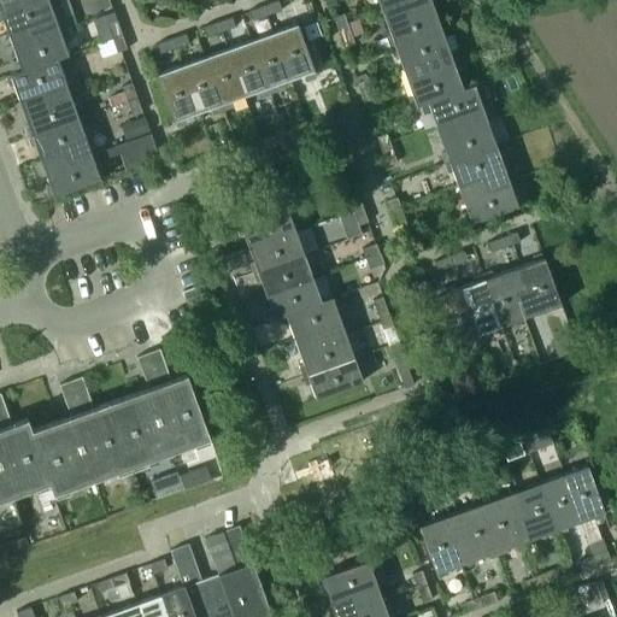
[(0,0),(0,11),(0,12),(34,0),(0,0)]
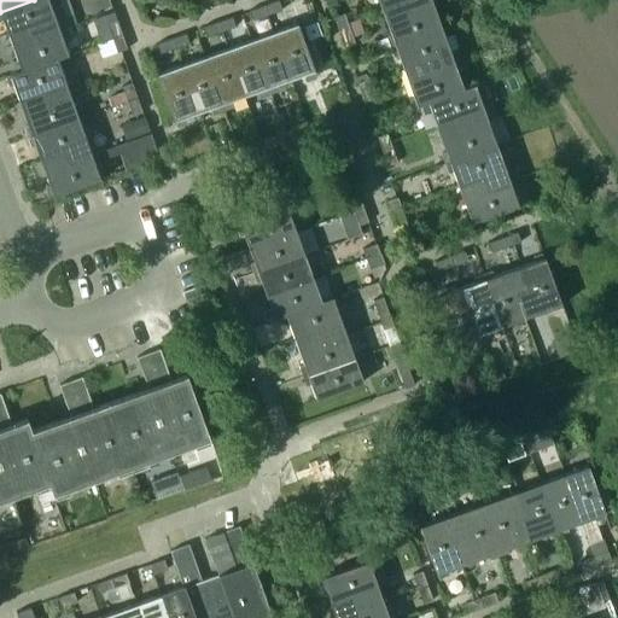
[(34,0),(0,12),(9,36),(33,27),(38,41),(62,33),(50,0),(34,0)]
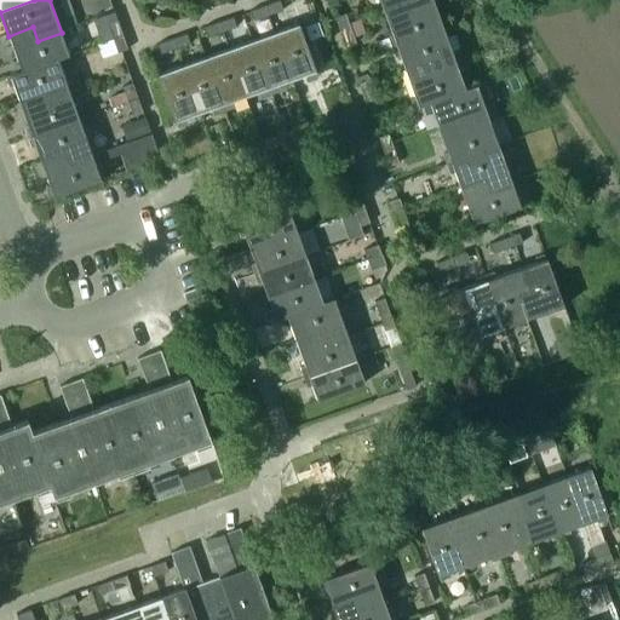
[(53,0),(59,26),(73,22),(68,0),(53,0)]
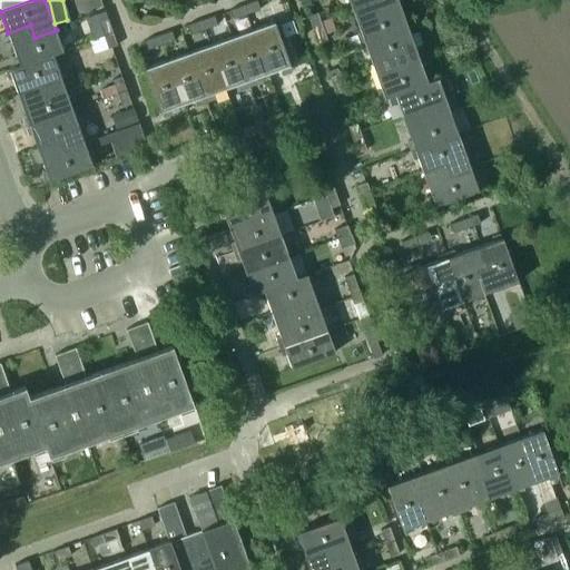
[(347,0),(352,9),(374,1),(379,13),(401,6),(399,0),(347,0)]
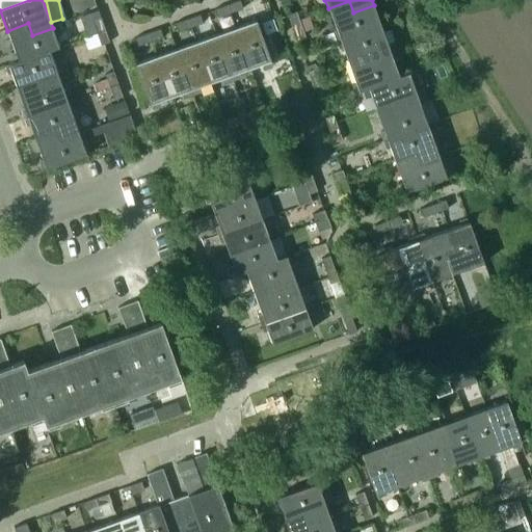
[(240,1),(228,6),(231,14),(243,8),(240,1)]
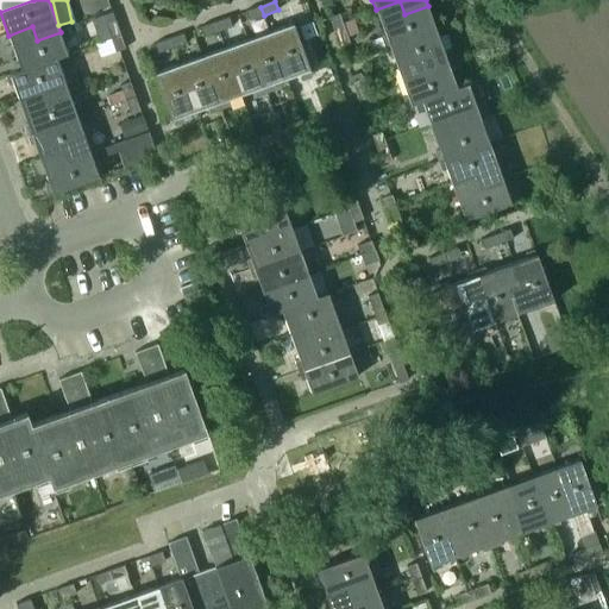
[(437,29),(428,6),(405,14),(400,1),(376,10),(384,35),(381,36),(385,48),(437,29)]
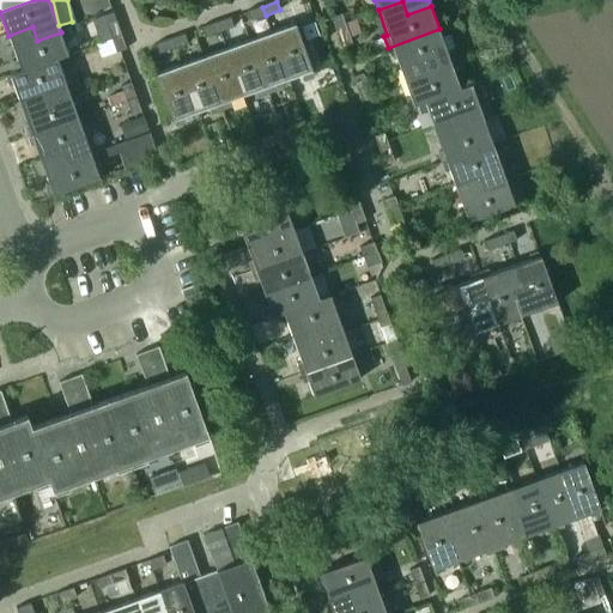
[(266,16),(262,7),(248,12),(252,20),(266,16)]
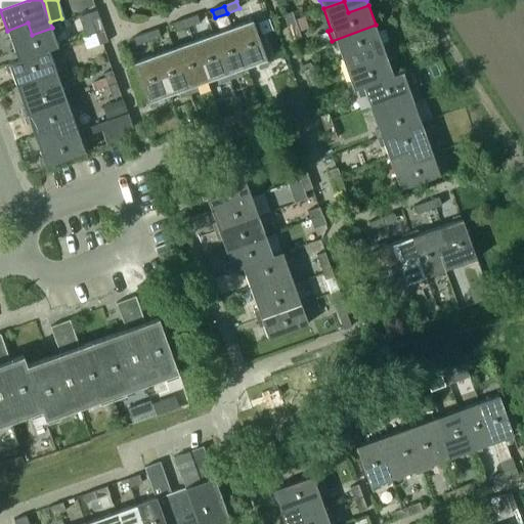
[(289,29),(298,25),(294,12),(285,15),(289,29)]
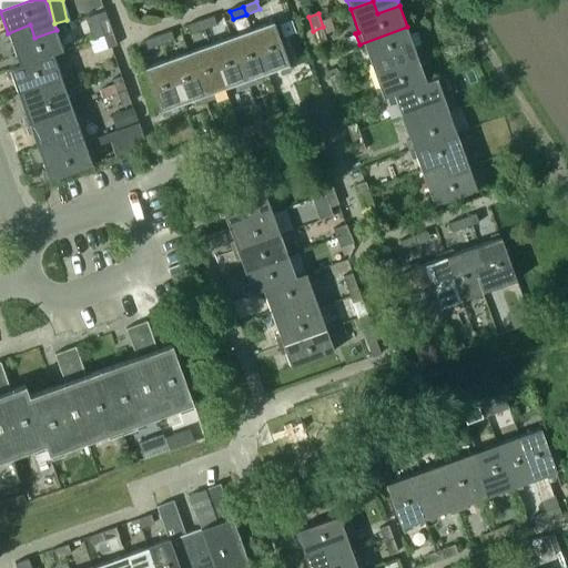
[(216,26),(214,17),(201,22),(204,30),(216,26)]
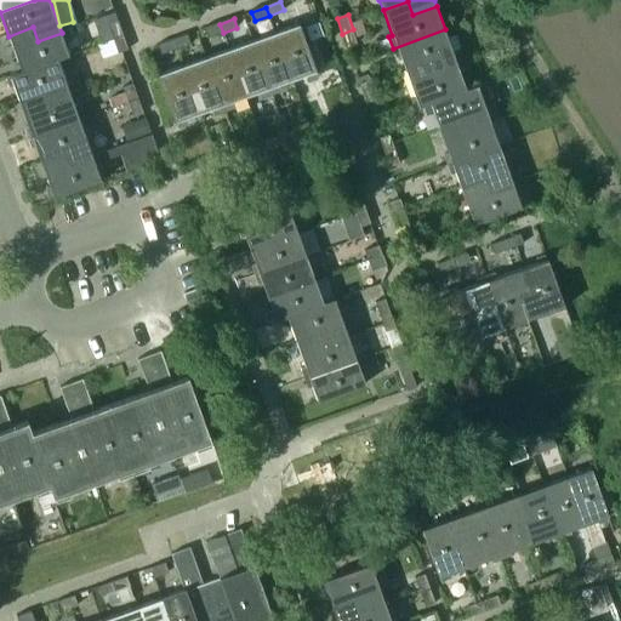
[(115,41),(125,38),(120,22),(109,26),(115,41)]
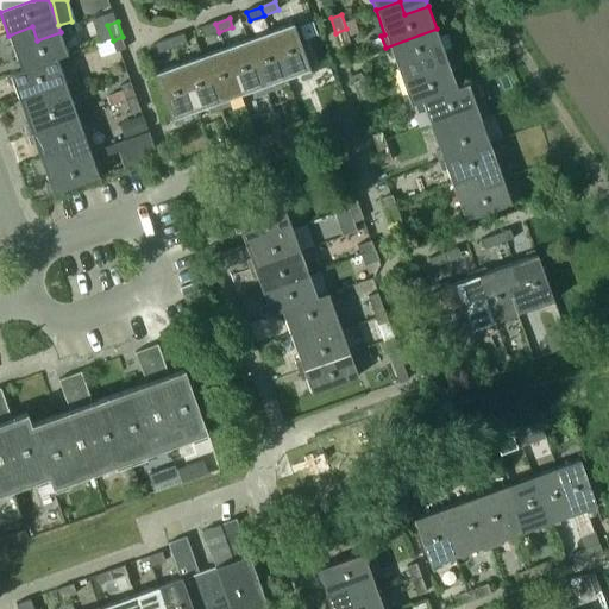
[(293,23),(269,32),(287,79),(309,69),(293,23)]
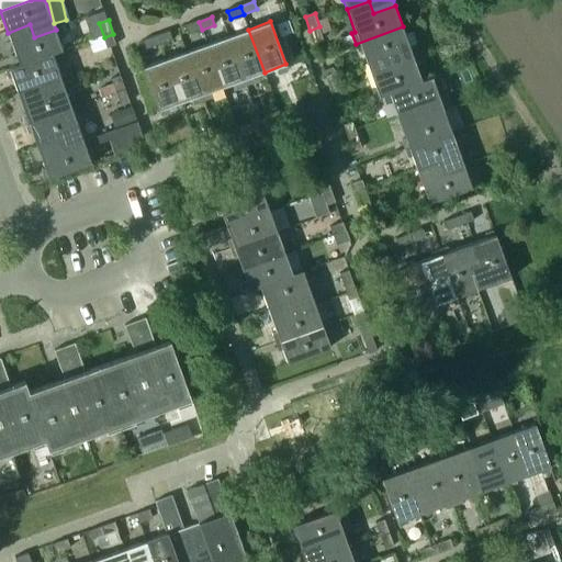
[(202,30),(199,22),(186,26),(189,34),(202,30)]
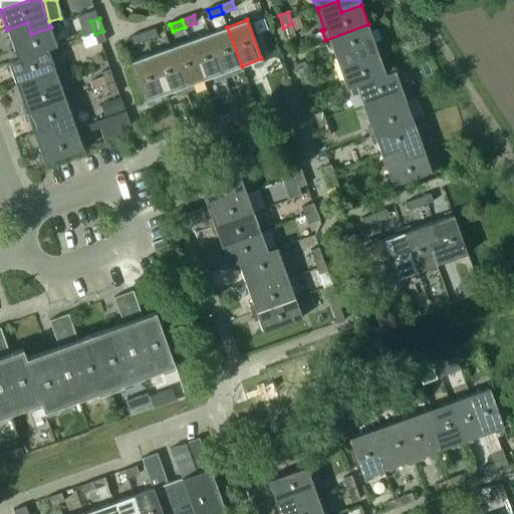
[(18,60),(49,49),(58,46),(51,27),(31,34),(27,22),(7,30),(17,58),(18,60)]
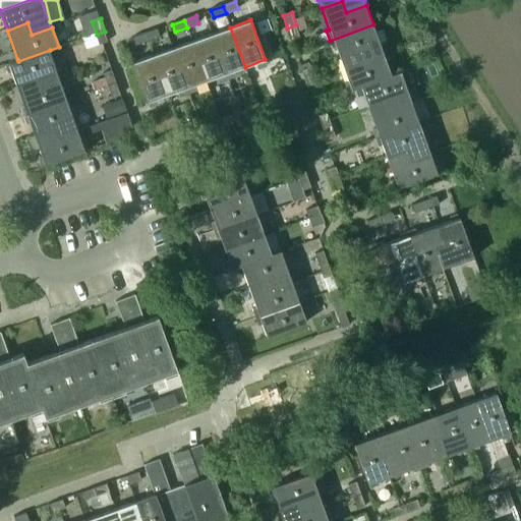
[(287,29),(292,41),(301,38),(296,24),(287,29)]
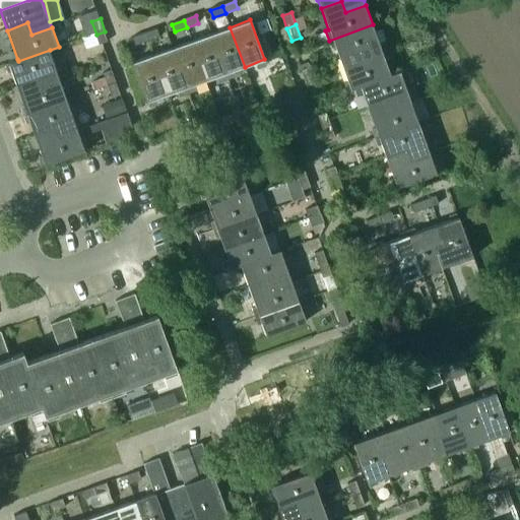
[(384,55),(373,24),(329,41),(331,46),(334,45),(339,58),(360,51),(364,62),(384,55)]
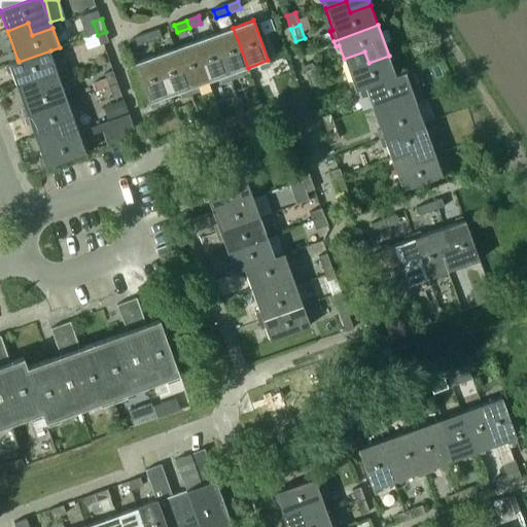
[(227,75),(248,68),(233,28),(213,35),(227,75)]
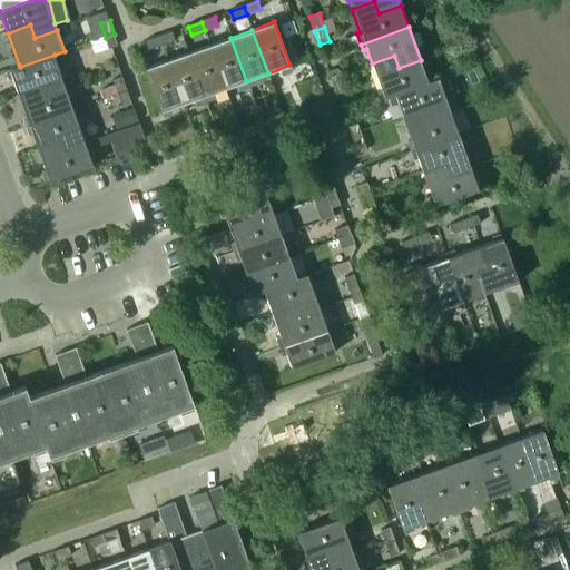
[(173,33),(159,38),(161,47),(176,41),(173,33)]
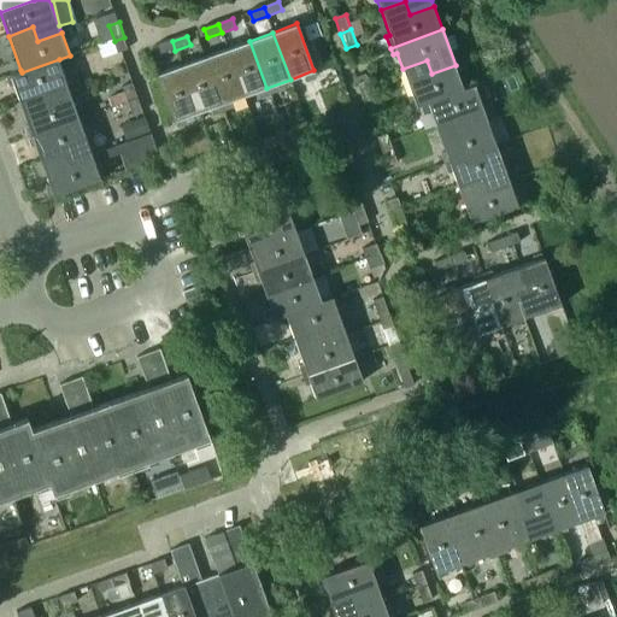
[(129,53),(124,37),(115,41),(119,56),(129,53)]
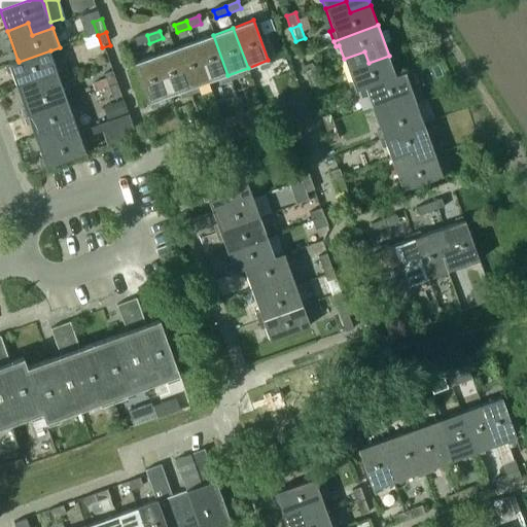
[(147,35),(134,40),(137,47),(149,43),(147,35)]
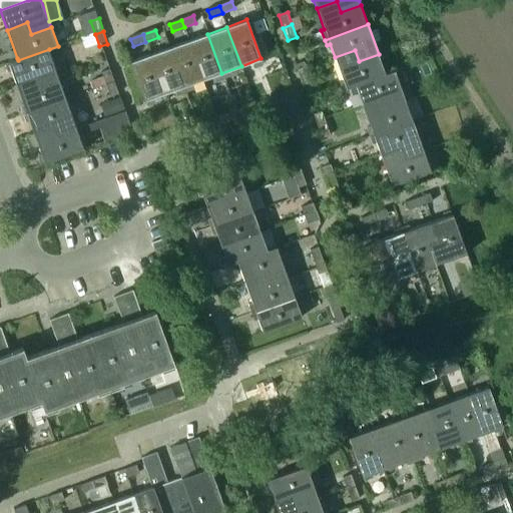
[(202,80),(221,73),(207,34),(188,41),(202,80)]
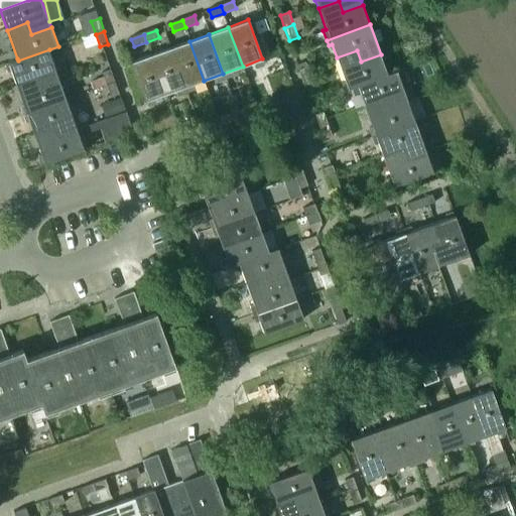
[(189,41),(170,47),(184,88),(204,81),(189,41)]
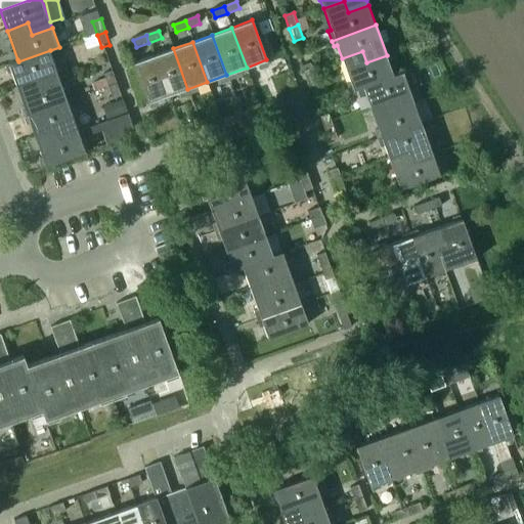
[(168,96),(187,89),(173,48),(153,55),(168,96)]
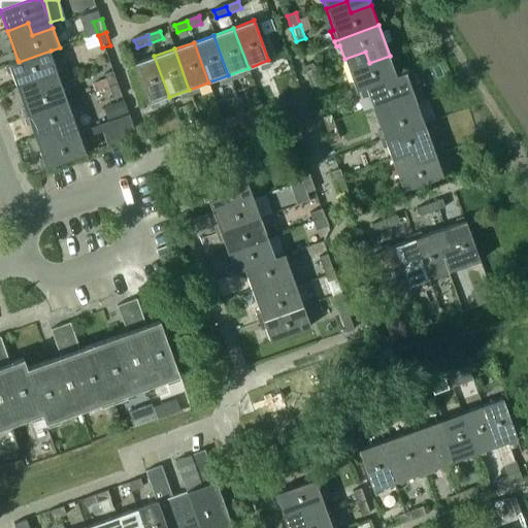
[(42,90),(62,83),(51,51),(19,62),(18,60),(8,64),(17,86),(38,78),(42,90)]
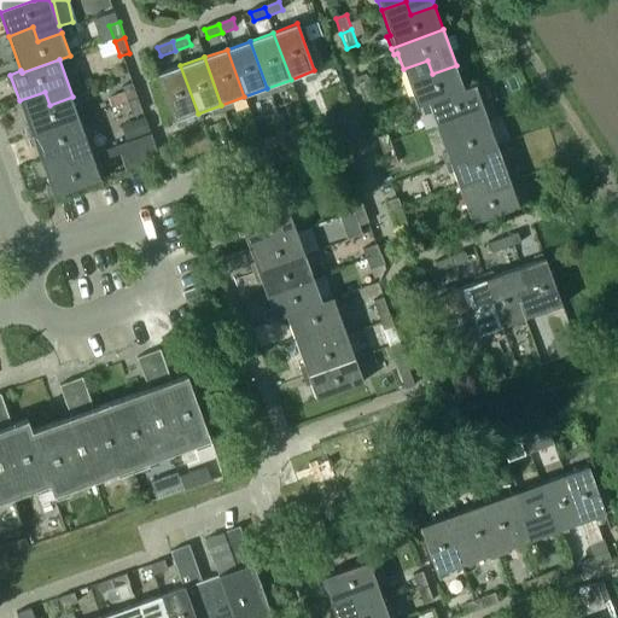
[(465,91),(465,88),(456,65),(432,74),(427,60),(403,69),(412,94),(408,95),(412,105),(415,104),(417,108),(423,105),(465,91)]
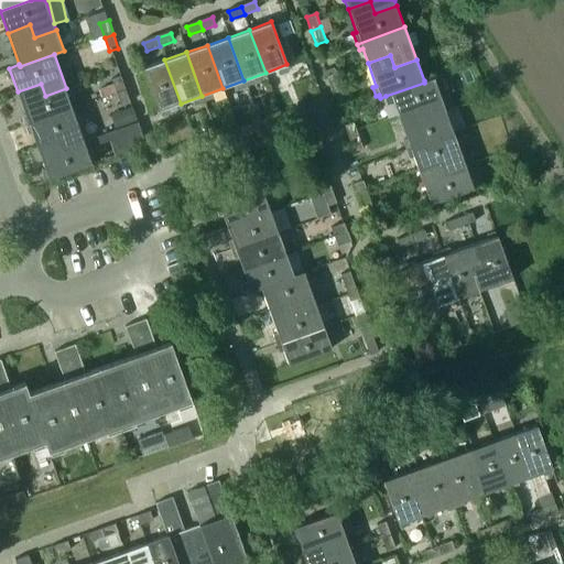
[(159,111),(181,104),(164,60),(143,68),(159,111)]
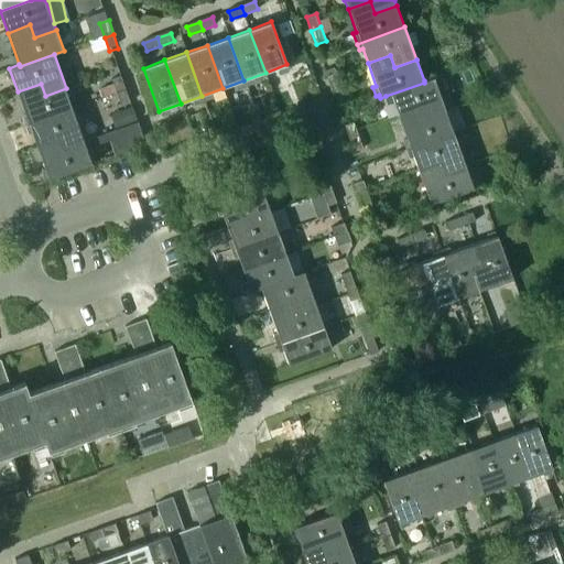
[(325,72),(331,85),(340,82),(336,67),(325,72)]
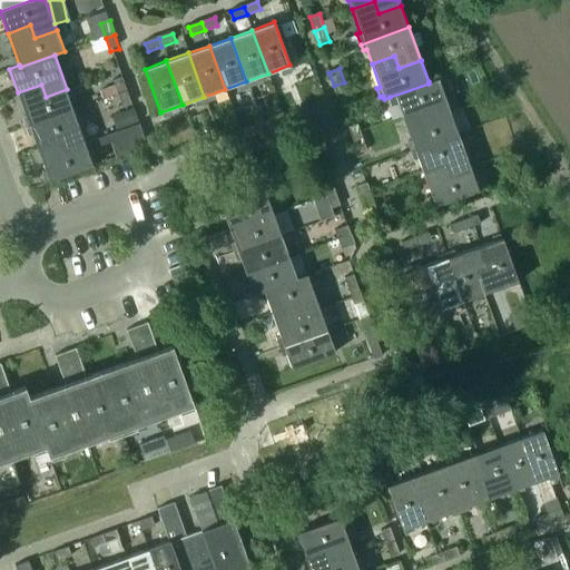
[(112,80),(118,94),(127,90),(121,77),(112,80)]
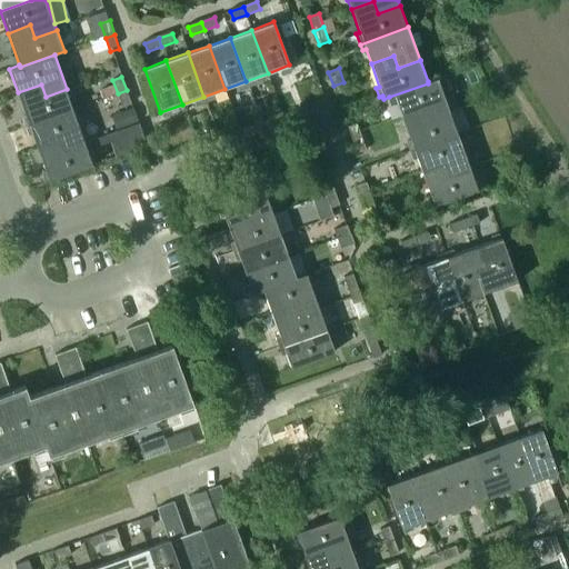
[(397,101),(402,116),(425,108),(429,120),(451,112),(439,77),(428,81),(428,83),(389,97),(392,103),(397,101)]
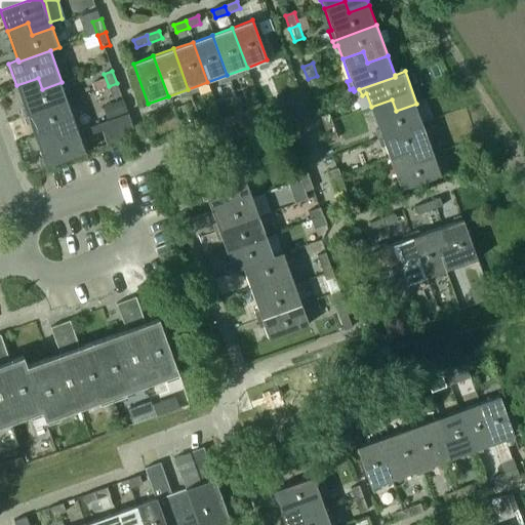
[(322,88),(317,76),(308,79),(312,91),(322,88)]
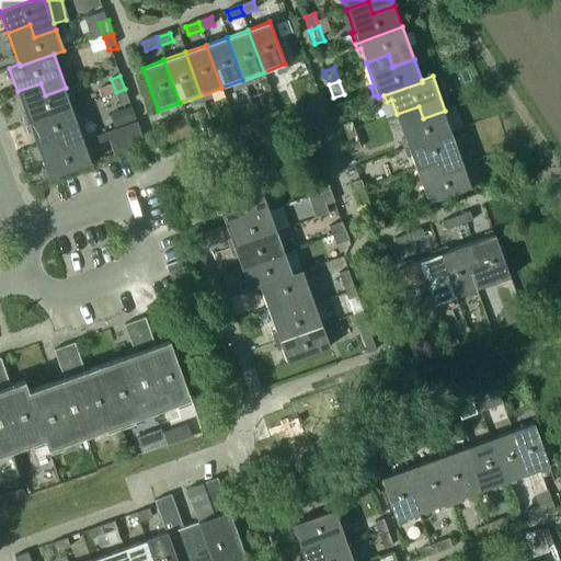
[(30,124),(73,109),(66,88),(45,95),(41,83),(18,91),(30,124)]
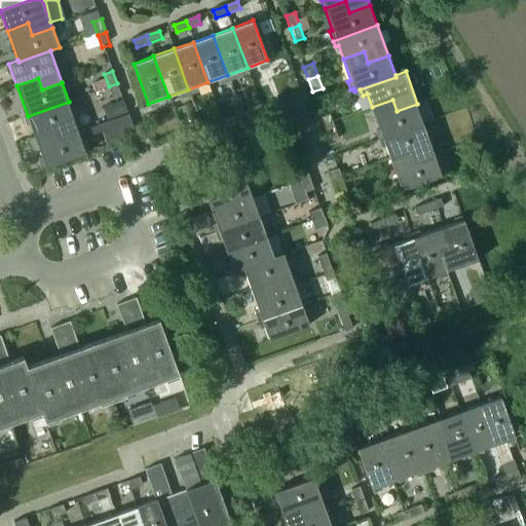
[(117,83),(109,86),(114,100),(122,97),(117,83)]
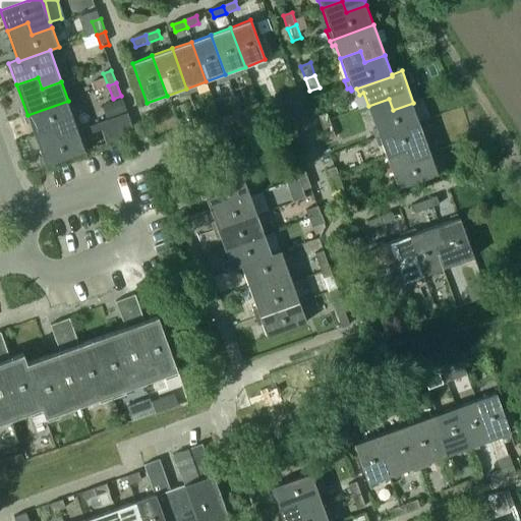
[(420,122),(413,103),(393,110),(389,99),(368,106),(375,127),(372,128),(377,138),(420,122)]
